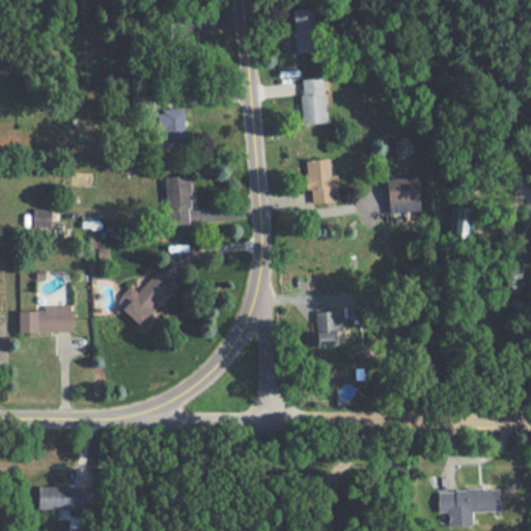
[(294,50),(315,50),(313,7),(292,7),(294,50)]
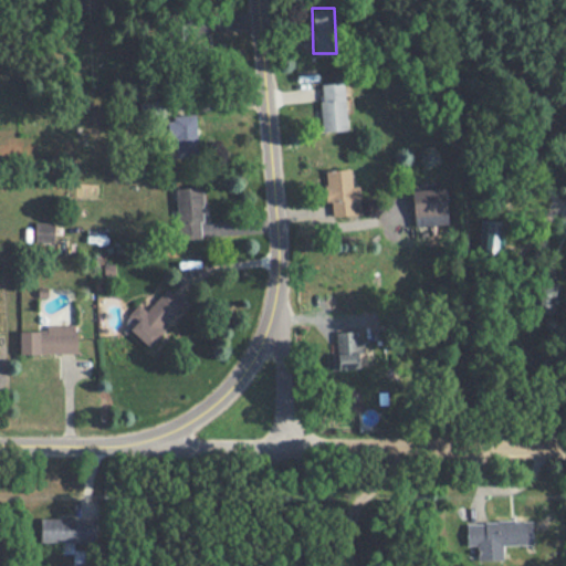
[(321,130),(345,129),(343,82),(318,83),(321,130)]
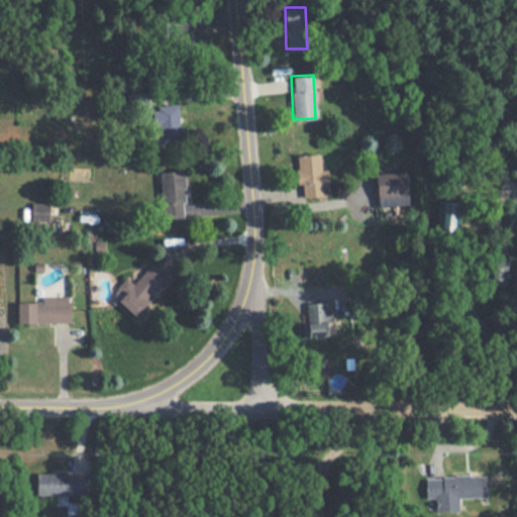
[(152,106),(154,142),(179,141),(178,105),(152,106)]
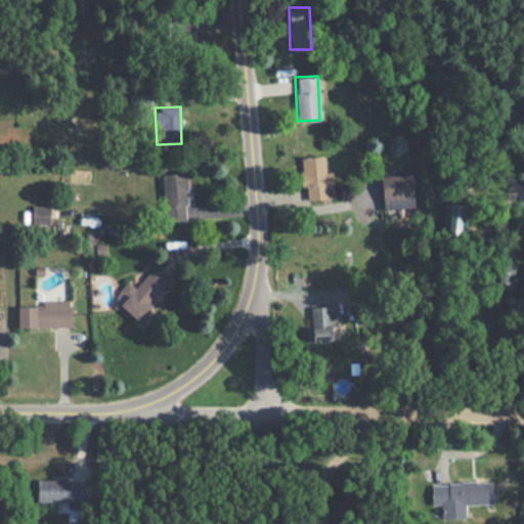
[(333,199),(332,171),(324,171),(323,156),(299,157),(300,186),(305,186),(306,199),(333,199)]
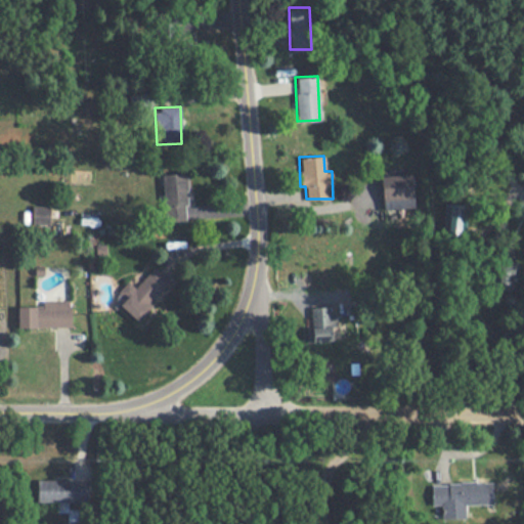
[(412,207),(410,167),(388,168),(388,175),(381,175),(382,208),(412,207)]
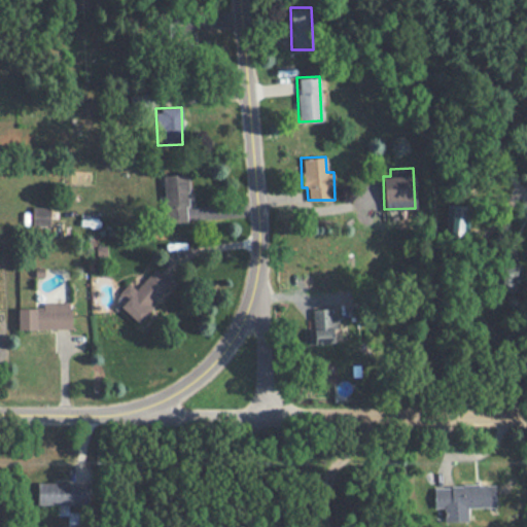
[(188,220),(186,174),(163,174),(165,221),(188,220)]
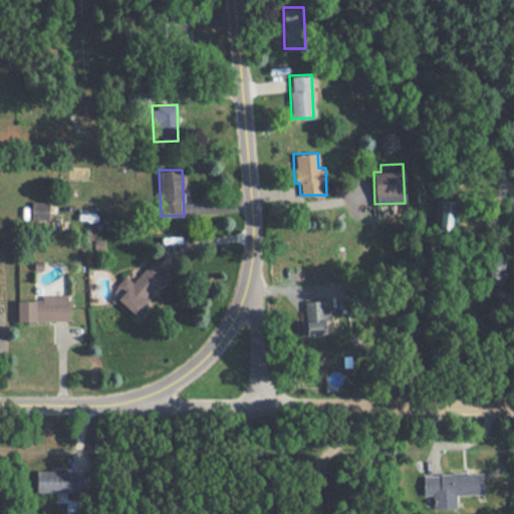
[(31,220),(48,220),(48,201),(31,201),(31,220)]
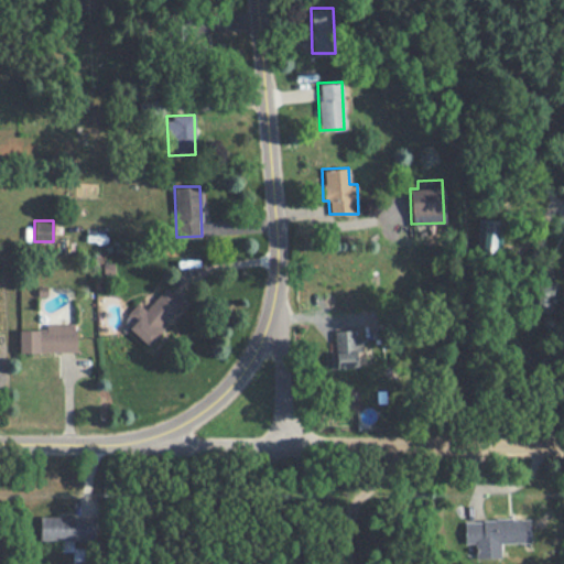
[(499,250),(500,220),(477,220),(476,249),(499,250)]
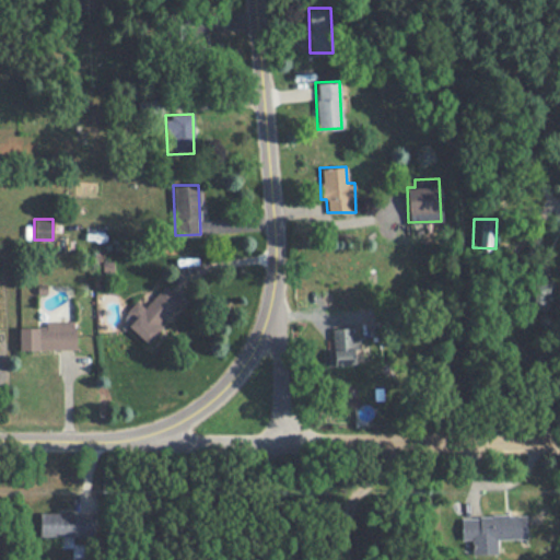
[(551,310),(551,278),(529,277),(528,308),(551,310)]
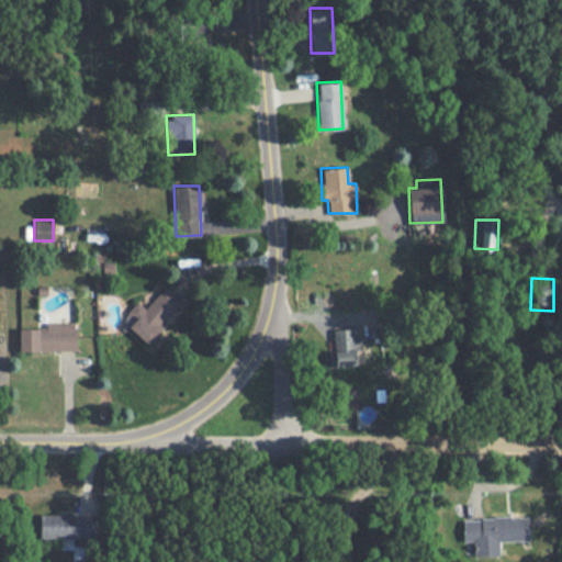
[(138,302),(121,319),(147,345),(164,328),(159,324),(182,301),(165,285),(144,307),(138,302)]
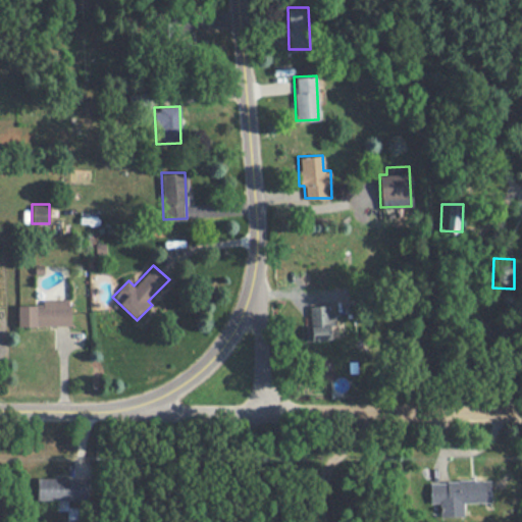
[(17,325),(69,325),(69,298),(42,298),(42,304),(16,304),(17,325)]
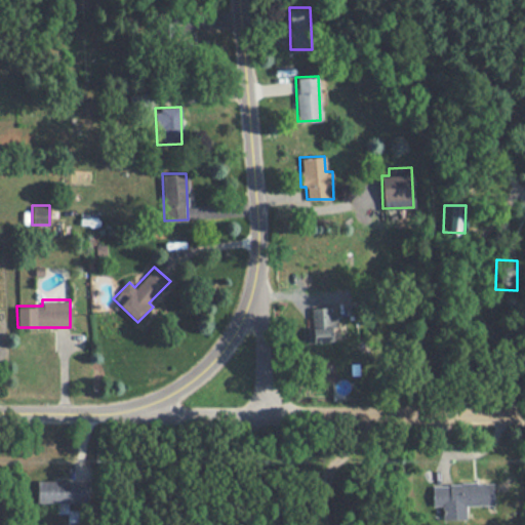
[(306,341),(330,341),(330,326),(336,326),(335,313),(329,314),(329,307),(311,308),(311,327),(306,328),(306,341)]
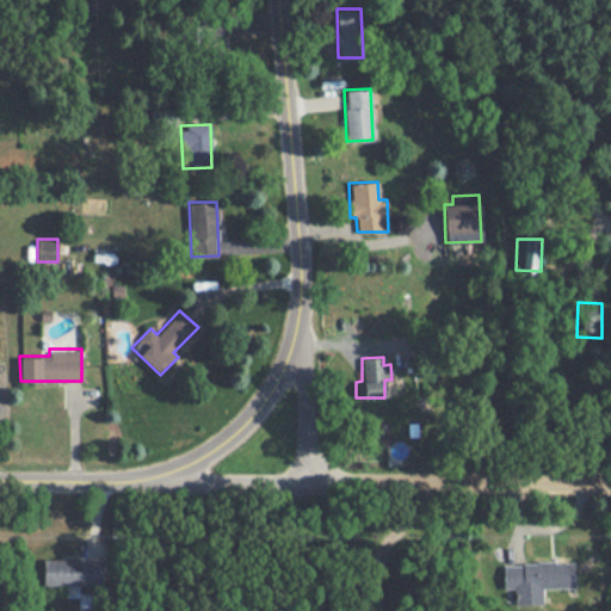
[(42,585),(65,585),(65,596),(79,597),(79,584),(105,585),(105,560),(42,559),(42,585)]
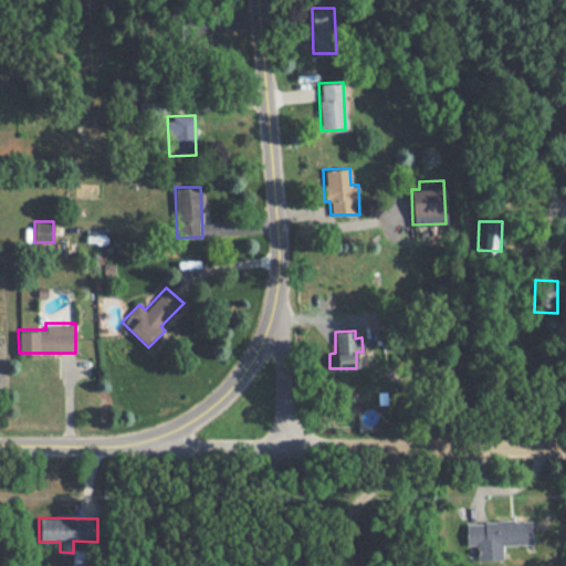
[(501,544),(532,544),(531,520),(464,522),(465,545),(477,544),(477,559),(502,558),(501,544)]
